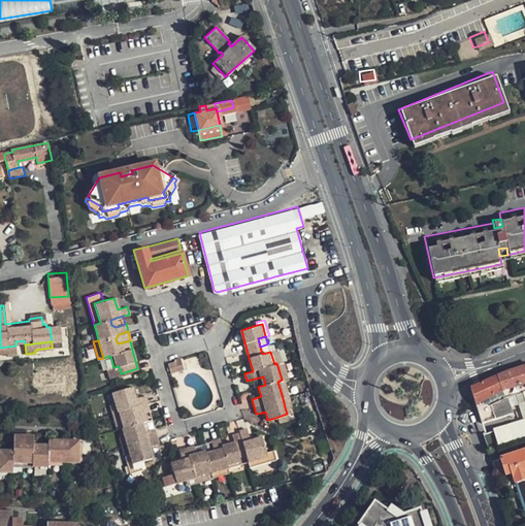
[(270,352),(268,343),(260,347),(262,354),(270,352)]
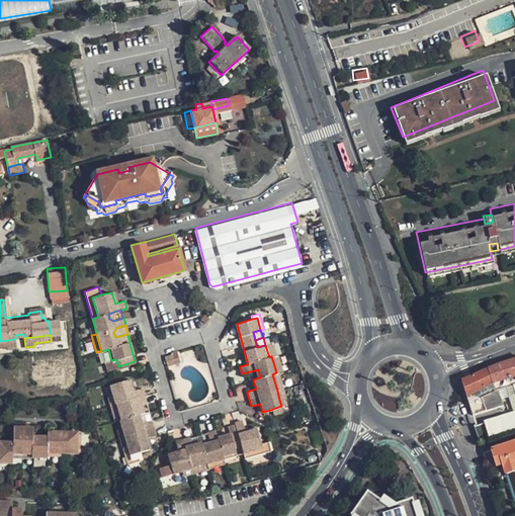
[(16,348),(15,339),(0,341),(0,347),(7,346),(7,349),(16,348)]
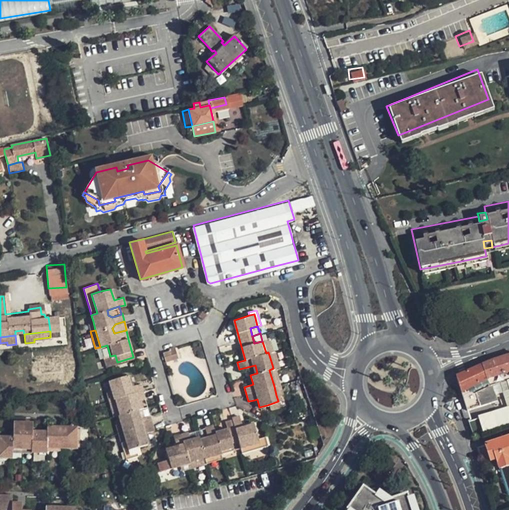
[(273,351),(269,339),(262,341),(266,353),(268,352),(273,351)]
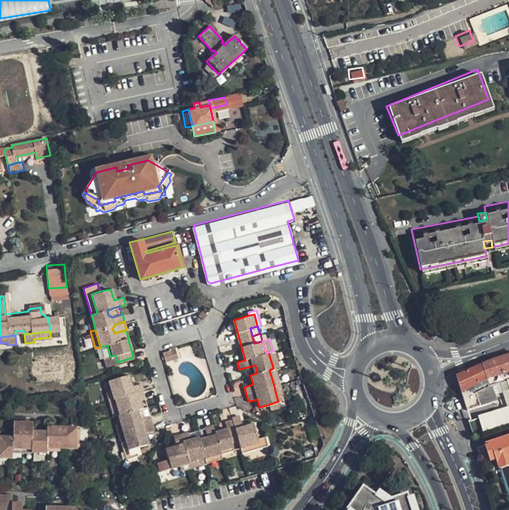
[(174,344),(167,346),(168,349),(170,358),(177,356),(174,344)]
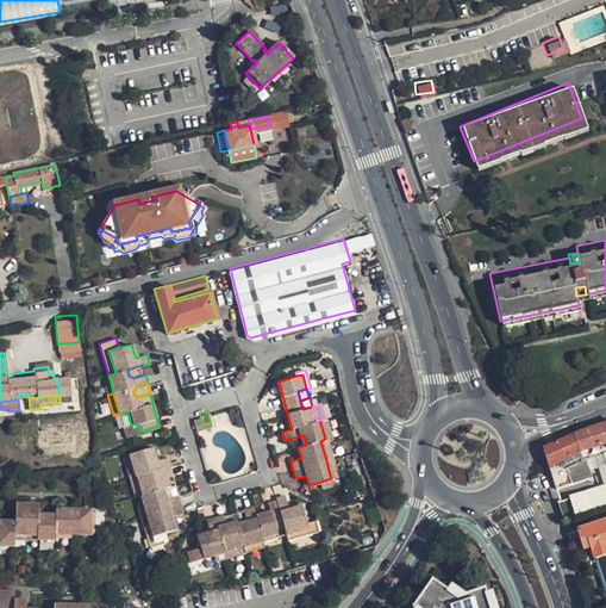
[(119,414),(125,436),(139,432),(137,423),(131,425),(127,411),(119,414)]
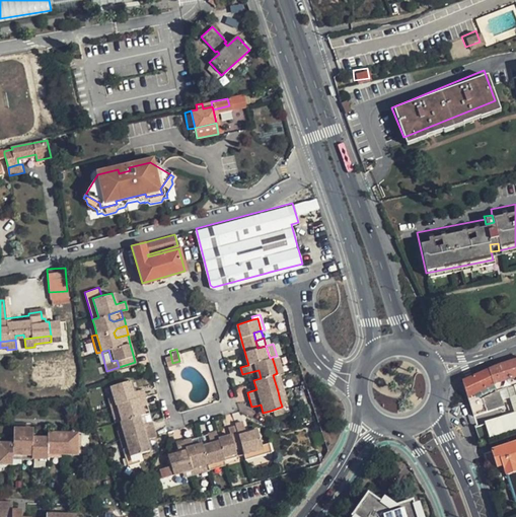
[(172,363),(170,354),(164,355),(166,365),(172,363)]
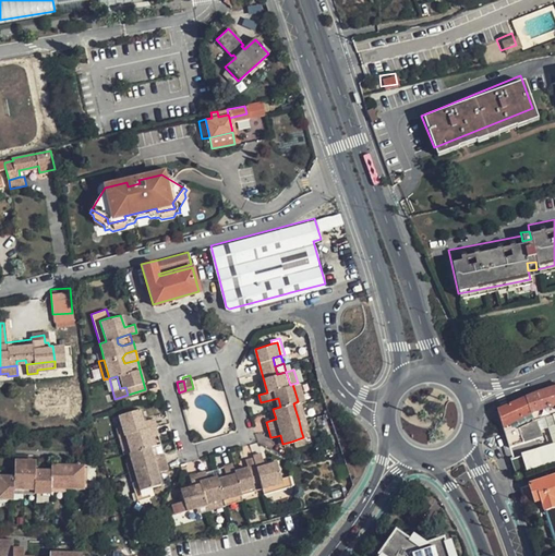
[(496,408),(501,424),(506,444),(530,436),(526,421),(530,420),(528,412),(554,402),(554,384),(533,390),(496,408)]
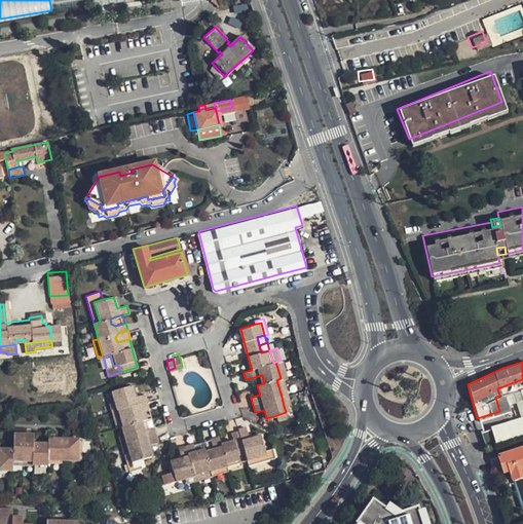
[(254,377),(257,385),(264,383),(262,375),(254,377)]
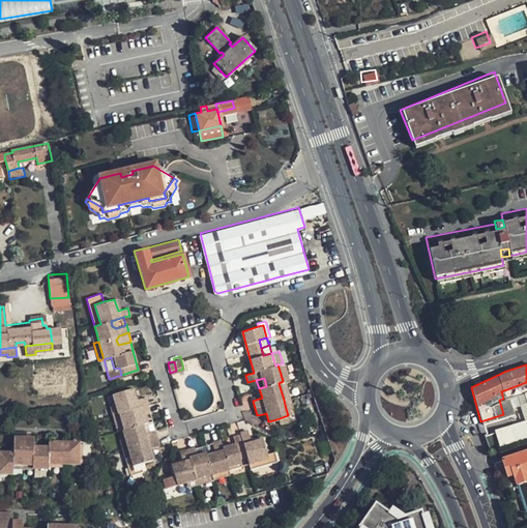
[(289,398),(284,381),(283,381),(279,383),(284,400),(289,398)]
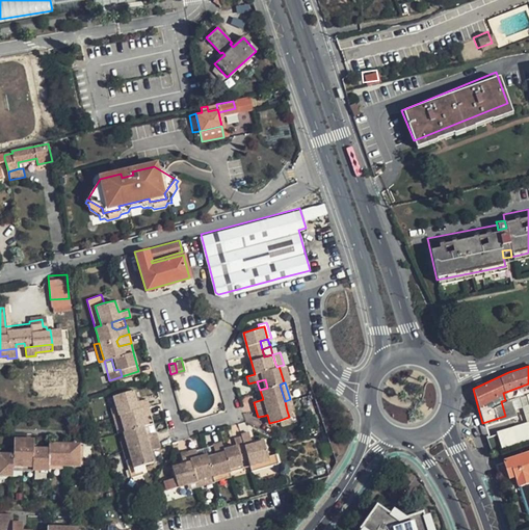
[(132,389),(112,394),(115,405),(117,414),(120,414),(124,430),(123,430),(125,438),(127,447),(133,467),(141,464),(153,460),(150,450),(161,446),(158,439),(156,429),(146,432),(141,431),(140,425),(147,423),(143,415),(151,413),(149,405),(147,397),(135,400),(132,389)]
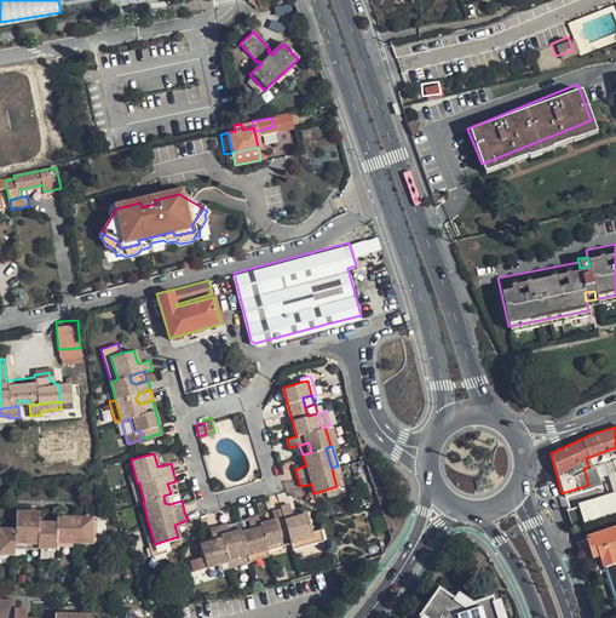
[(574,504),(580,524),(615,511),(615,459),(602,464),(609,493),(574,504)]
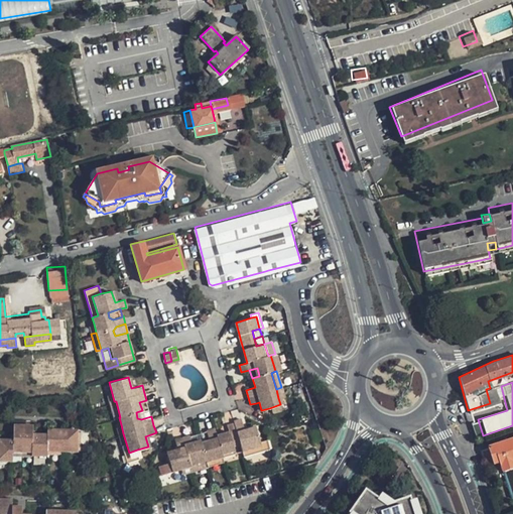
[(149,408),(146,400),(139,402),(142,410),(149,408)]
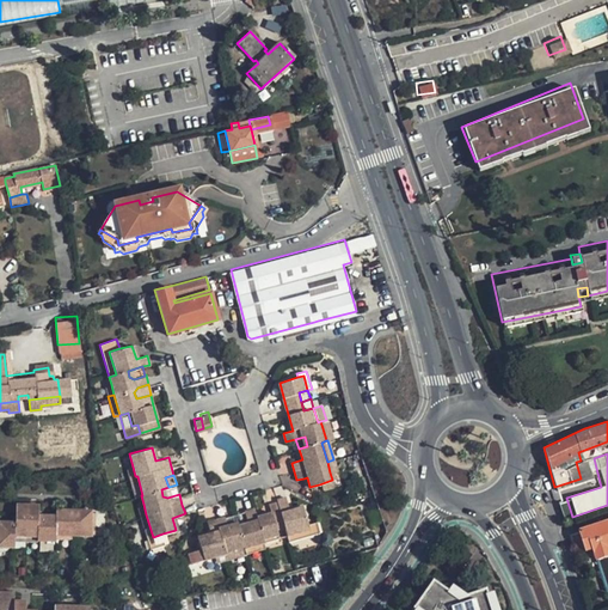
[(130,477),(135,496),(141,495),(142,495),(137,476),(135,476),(130,477)]
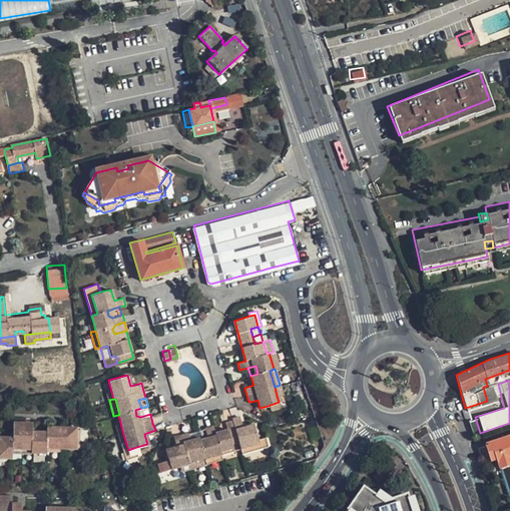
[(150,414),(148,406),(141,408),(135,410),(136,416),(140,417),(150,414)]
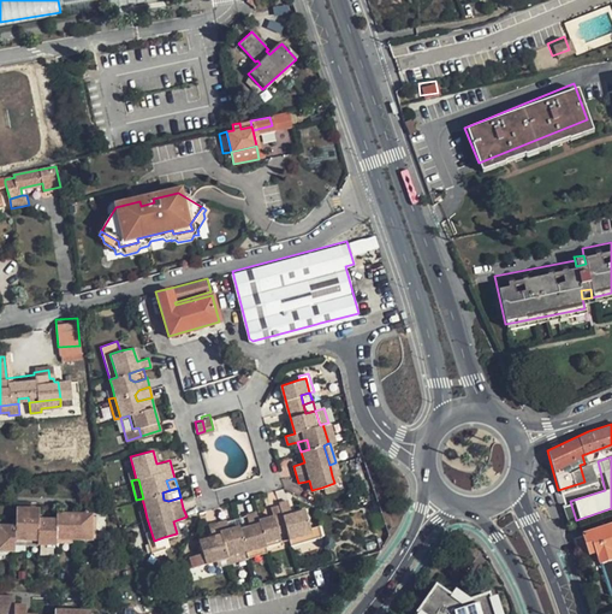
[(198,538),(206,562),(227,556),(227,554),(245,548),(247,550),(266,545),(290,539),(310,533),(309,530),(304,511),(292,514),(290,501),(280,503),(280,506),(283,514),(274,518),(260,521),(256,512),(248,514),(248,515),(250,526),(249,532),(242,535),(239,526),(230,529),(227,521),(227,520),(218,523),(209,525),(212,533),(198,538)]
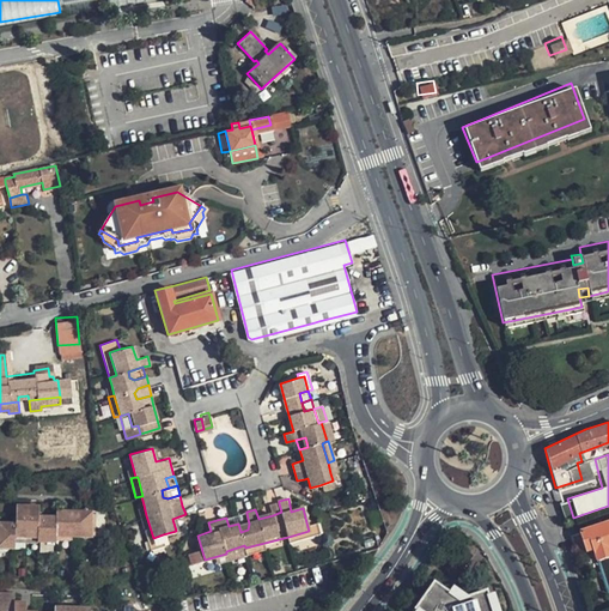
[(279,503),(270,506),(273,515),(281,512),(279,503)]
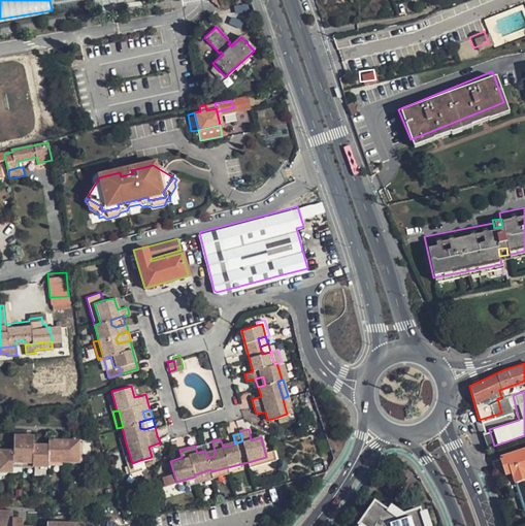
[(79,462),(80,440),(65,439),(50,439),(50,444),(34,444),(34,434),(13,434),(13,450),(0,450),(0,471),(12,472),(13,462),(32,462),(32,466),(48,466),(48,461),(64,462),(79,462)]
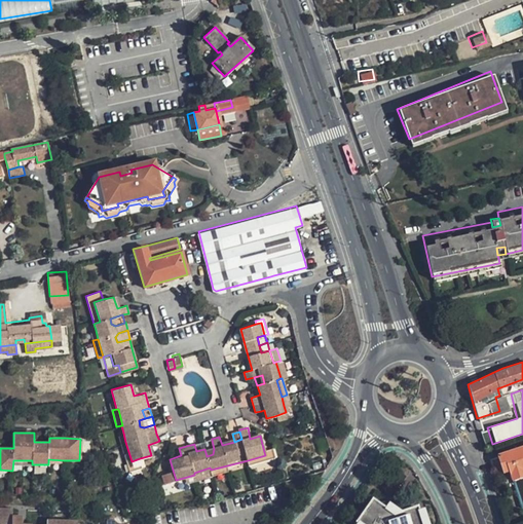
[(212,440),(203,443),(204,449),(207,456),(213,454),(214,449),(212,440)]
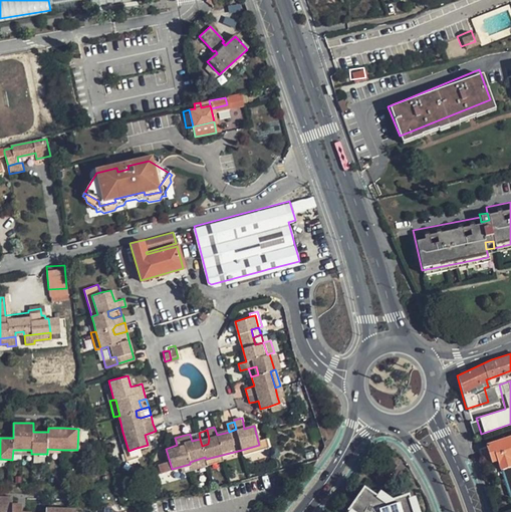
[(125,460),(139,456),(137,448),(129,451),(122,432),(118,434),(125,460)]
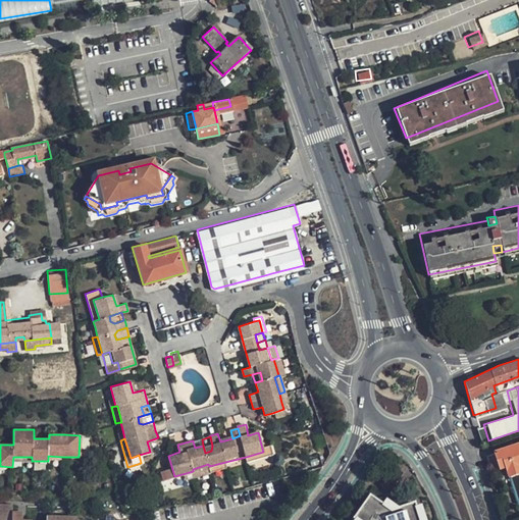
[(518,442),(492,451),(498,467),(504,465),(506,470),(507,476),(518,471),(518,468),(518,467),(518,466),(518,442)]
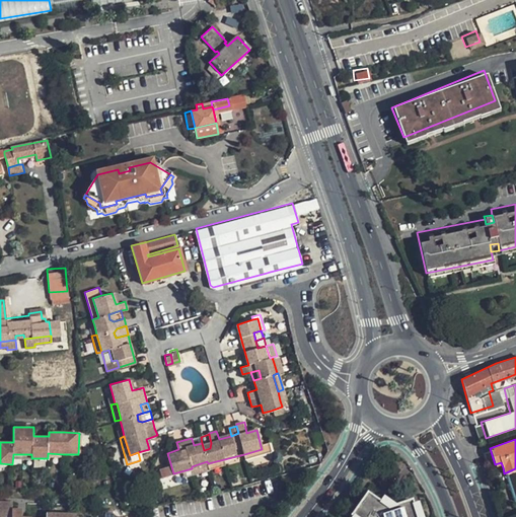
[(270,453),(268,444),(261,446),(262,449),(244,454),(246,460),(270,453)]
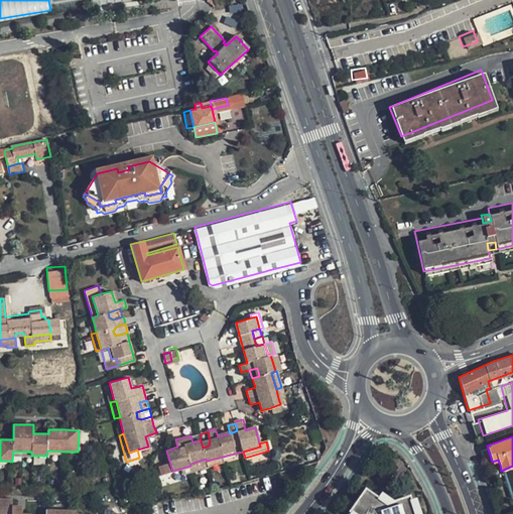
[(243,452),(223,457),(225,463),(245,458),(243,452)]
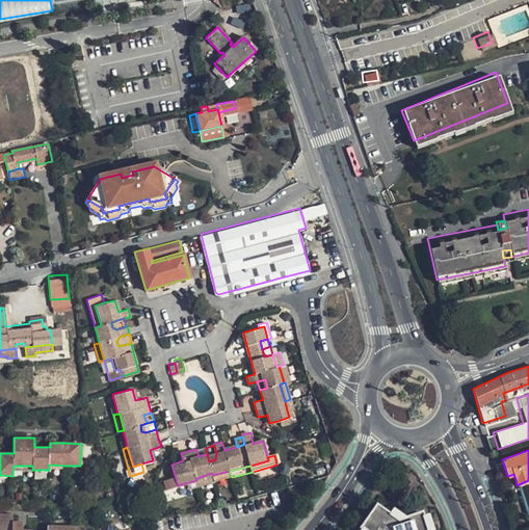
[(215,481),(232,477),(230,471),(213,475),(215,481)]
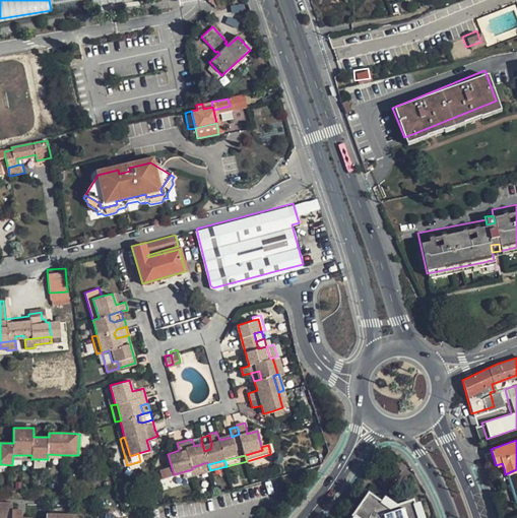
[(208,464),(207,462),(192,467),(192,469),(194,475),(210,470),(208,464)]
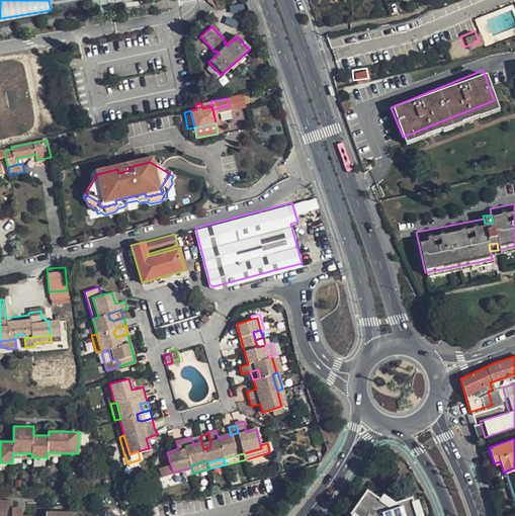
[(174,479),(193,474),(191,467),(173,473),(174,479)]
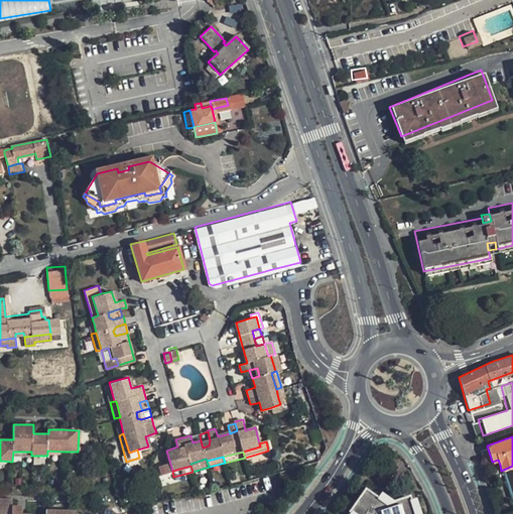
[(362,489),(346,511),(347,512),(345,513),(417,513),(412,498),(407,500),(406,496),(389,502),(377,493),(374,497),(362,489)]
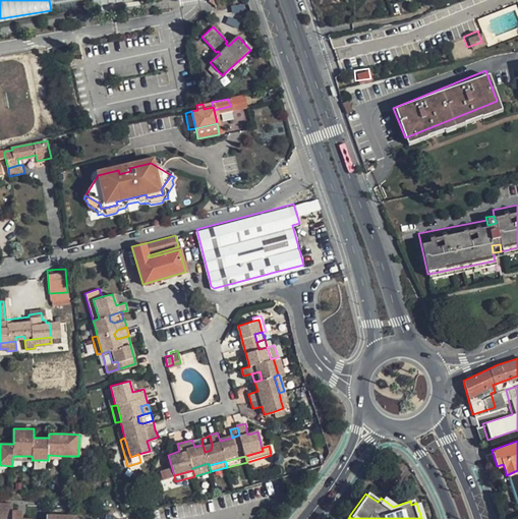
[(76,518),(76,514),(47,513),(46,518),(32,518),(33,518),(21,518),(22,510),(12,510),(12,502),(0,502),(0,518),(76,518)]
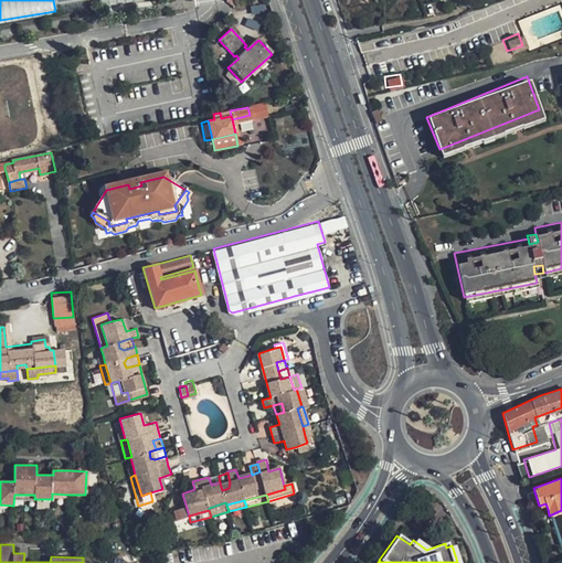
[(124,562),(119,558),(119,553),(116,553),(116,558),(112,558),(112,562),(124,562)]
